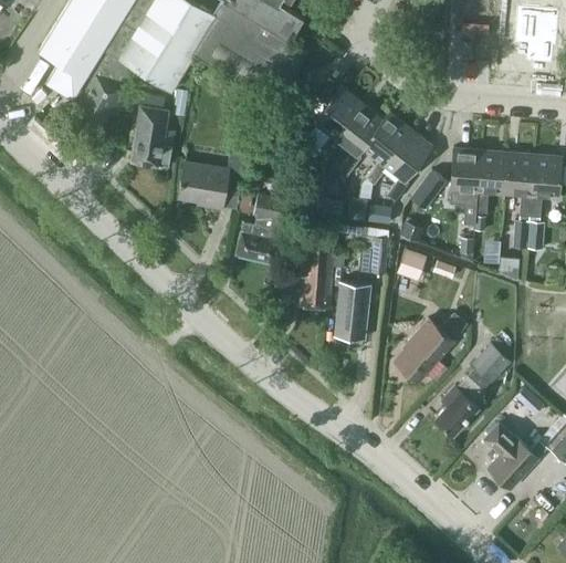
[(71,0),(40,51),(60,64),(48,83),(82,81),(90,85),(71,114),(98,131),(136,71),(170,92),(194,55),(217,18),(211,14),(187,0),(71,0)]
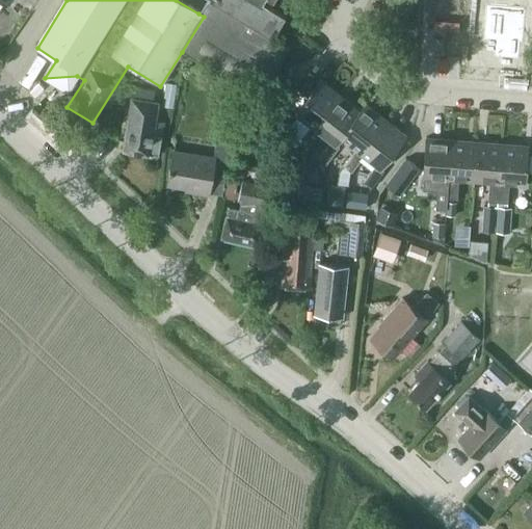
[(207,0),(198,14),(204,17),(182,52),(240,89),(249,74),(274,88),(281,45),(271,40),(285,18),(262,4),(264,0),(267,0),(272,3),(274,0),(207,0)]
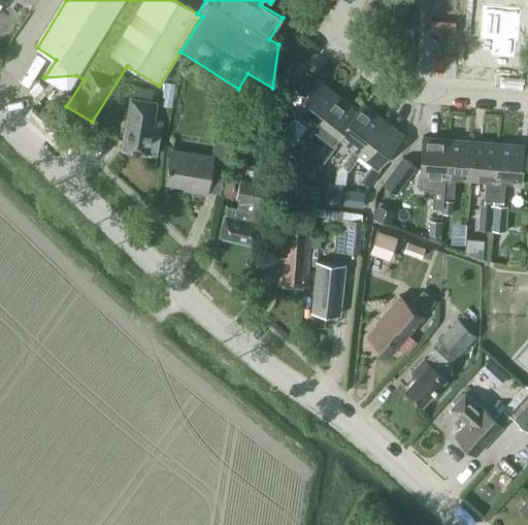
[(521,9),(482,7),(480,41),(491,42),(490,60),(515,62),(516,44),(519,44),(521,9)]
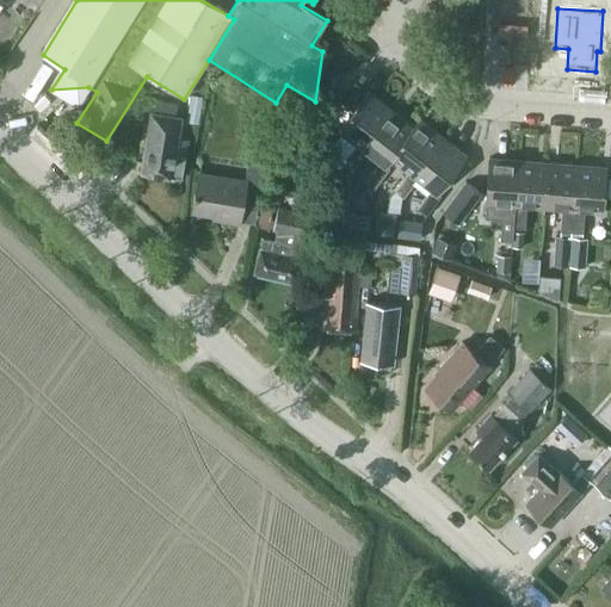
[(332,115),(344,124),(362,101),(350,92),(332,115)]
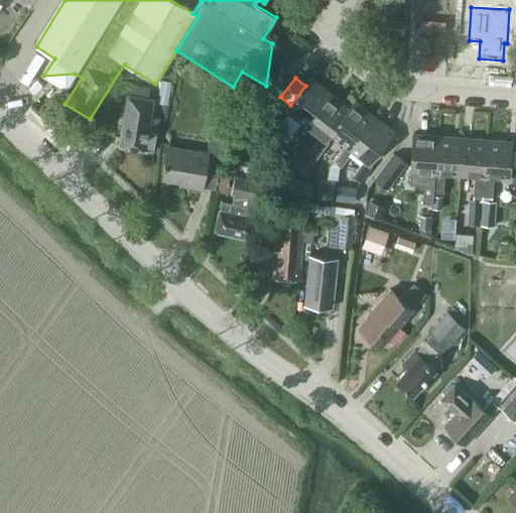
[(296,146),(309,130),(305,127),(330,95),(310,80),(305,86),(290,105),(285,112),(301,124),(289,140),(296,146)]
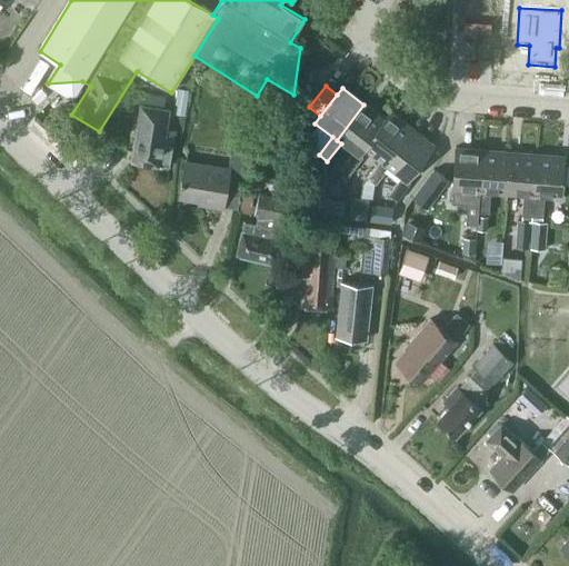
[(160,167),(160,166),(169,168),(172,148),(175,132),(166,131),(169,111),(163,110),(165,100),(145,97),(142,107),(140,107),(131,162),(160,167)]
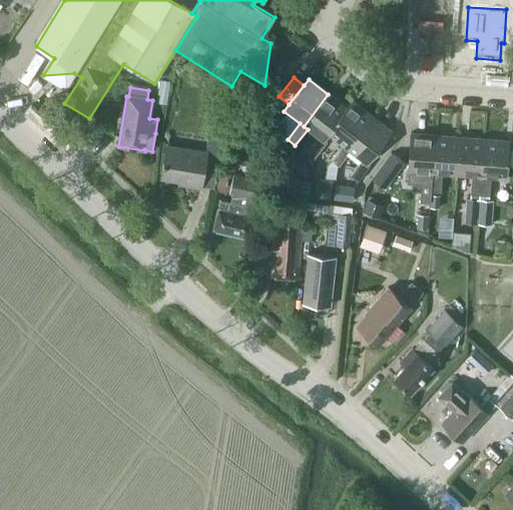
[(328,134),(347,109),(328,94),(304,126),(308,129),(319,138),(307,154),(314,159),(327,143),(324,141),(328,135),(328,134)]
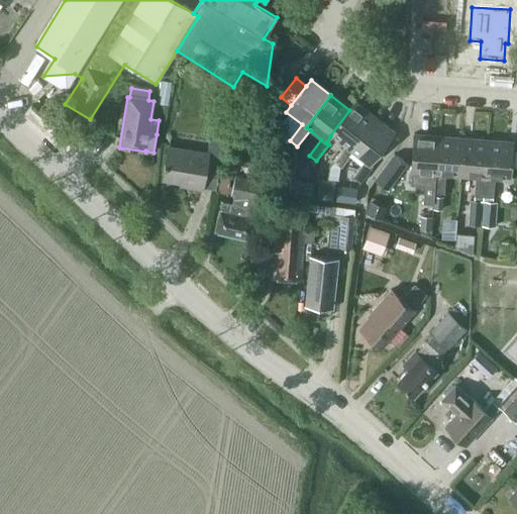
[(340,170),(353,153),(349,150),(374,119),(354,103),(349,110),(330,135),(330,136),(345,147),(333,164),(340,170)]
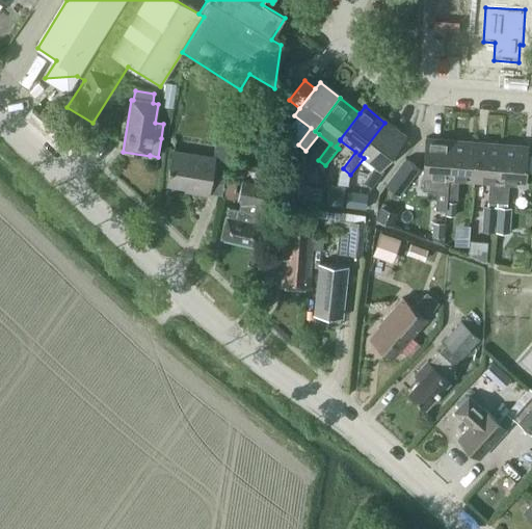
[(256,117),(248,116),(246,127),(254,129),(256,117)]
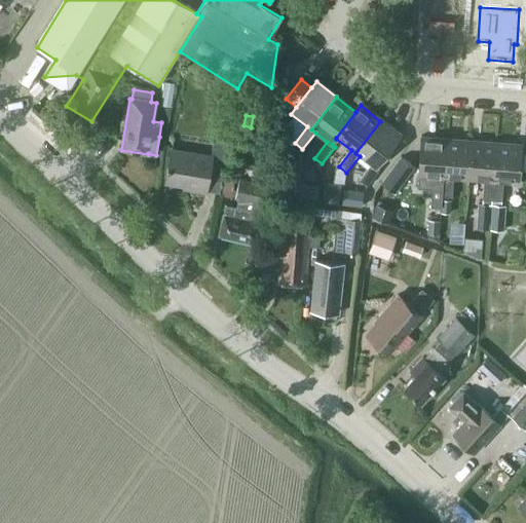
[(380,121),(355,153),(360,156),(372,165),(359,182),(367,188),(379,172),(376,169),(401,137),(380,121)]
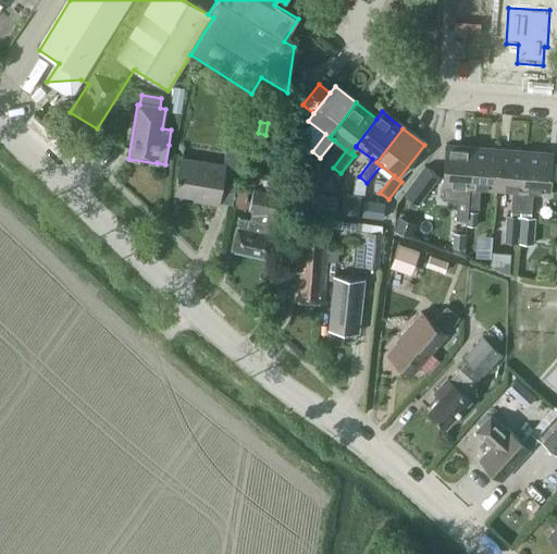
[(472,148),(446,147),(442,200),(457,201),(457,220),(467,220),(468,210),(472,148)]
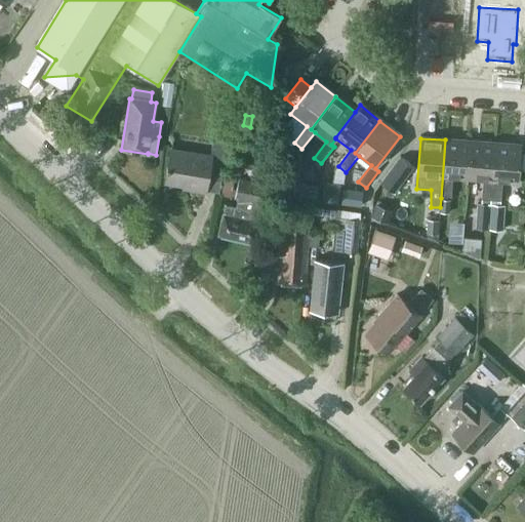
[(471,142),(445,139),(441,198),(450,199),(452,179),(468,182),(471,142)]
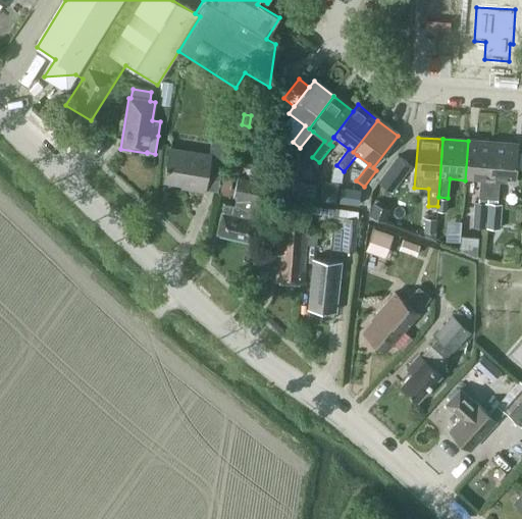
[(486,201),(487,201),(492,143),(468,141),(465,180),(479,182),(478,200),(486,201)]
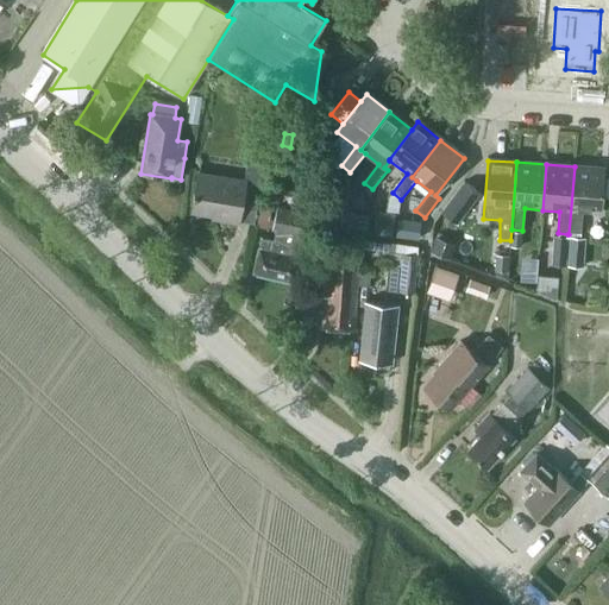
[(246,166),(244,183),(199,175),(192,213),(223,219),(223,221),(238,225),(242,202),(257,205),(263,169),(246,166)]
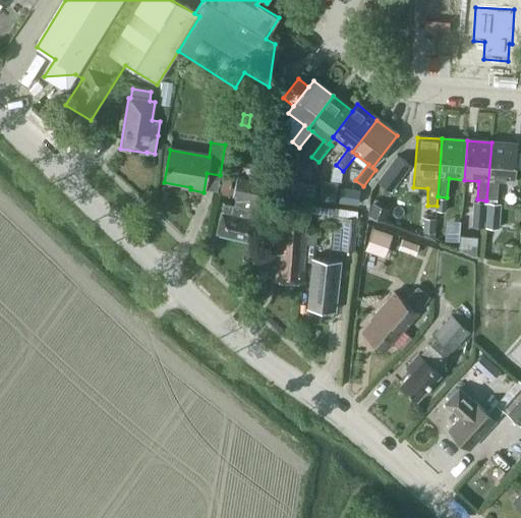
[(516,145),(491,142),(486,200),(487,200),(495,200),(497,200),(498,182),(513,183),(516,145)]
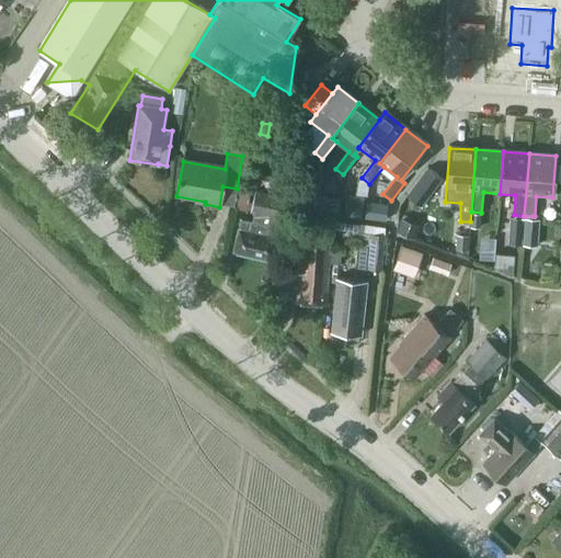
[(441,181),(427,170),(405,197),(420,208),(441,181)]
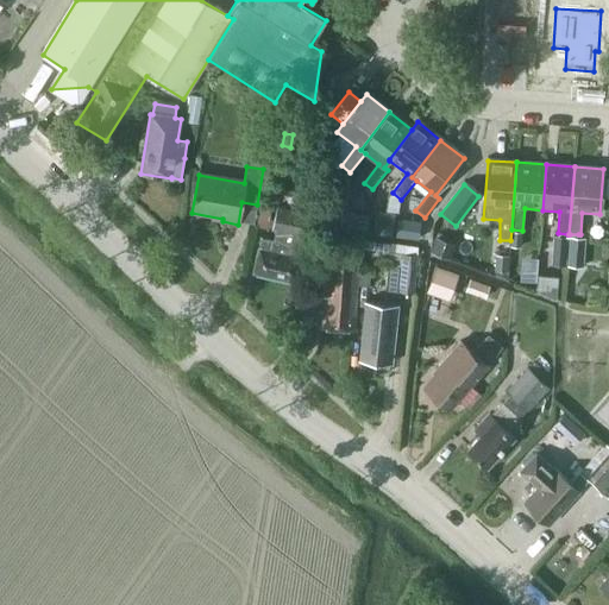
[(306,215),(277,209),(272,232),(276,233),(274,243),(262,240),(253,275),(294,283),(302,250),(306,215)]
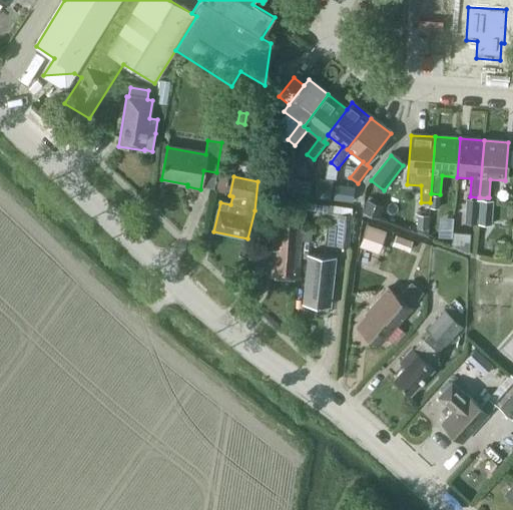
[(286,194),(288,181),(274,179),(272,193),(286,194)]
